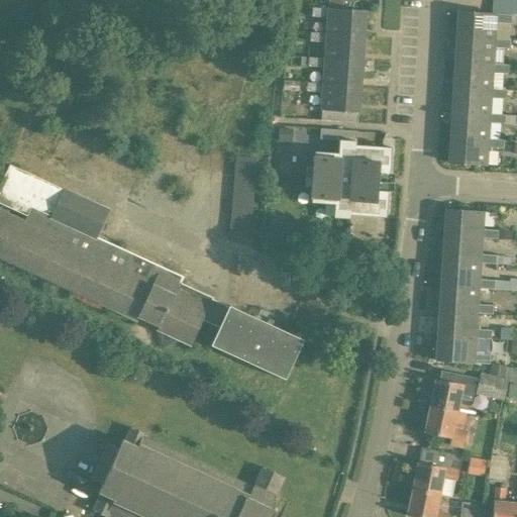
[(328,19),(327,35),(326,37),(363,40),(365,12),(328,10),(312,9),(311,18),(328,19)]
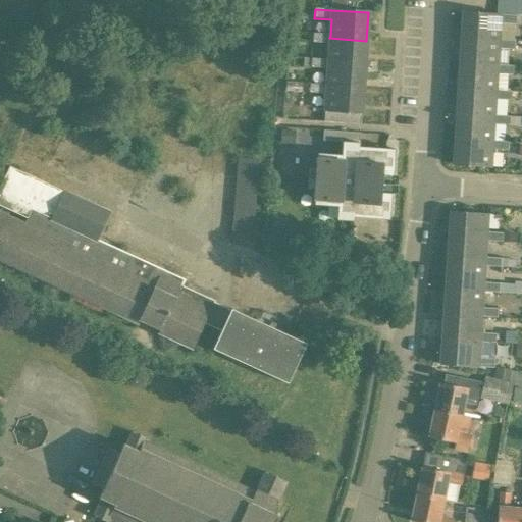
[(461,39),(498,41),(499,24),(516,25),(516,16),(463,13),(461,39)]
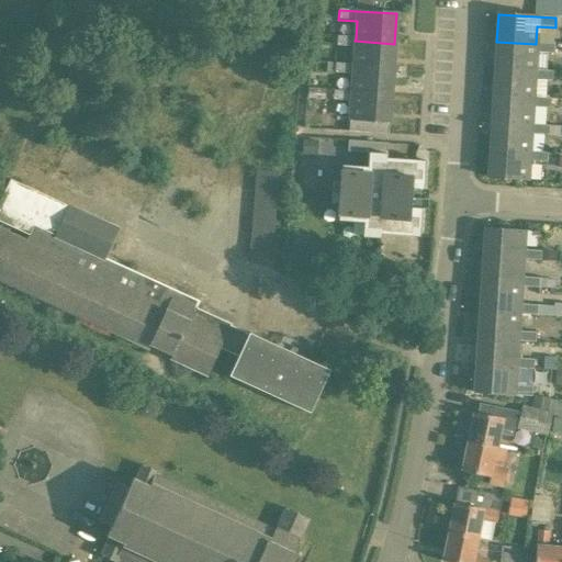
[(337,47),(355,48),(353,66),(335,65),(335,74),(352,75),(352,71),(392,74),(394,44),(355,41),(356,38),(337,37),(337,47)]
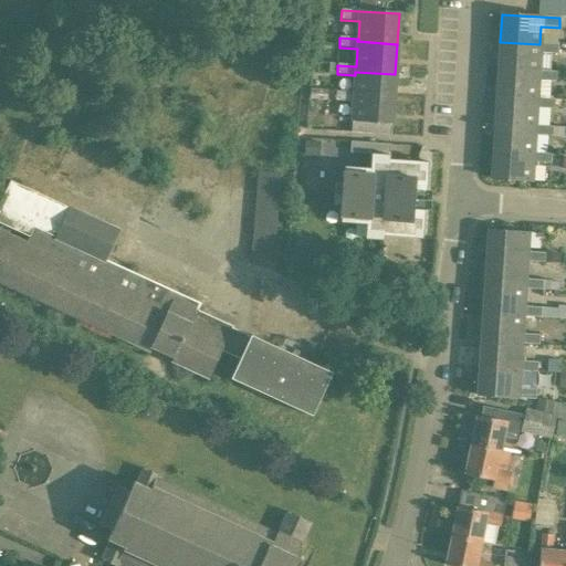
[(499,70),(538,72),(540,54),(557,55),(557,45),(540,44),(500,42),(499,70)]
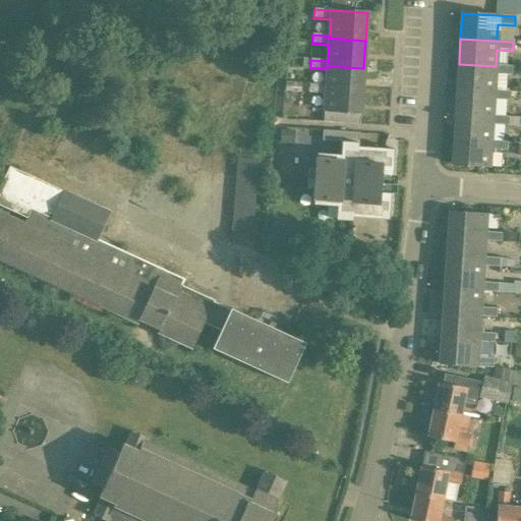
[(457,90),(494,92),(495,75),(512,75),(512,67),(496,66),(459,64),(457,90)]
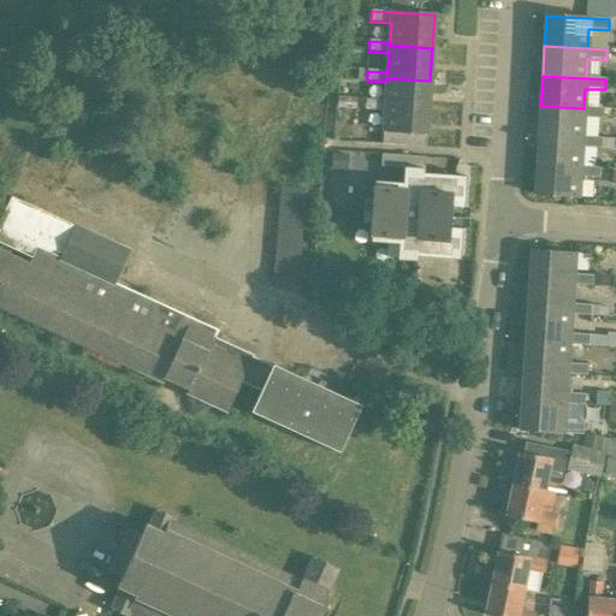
[(386,78),(386,82),(385,101),(366,100),(365,111),(385,112),(427,114),(430,81),(386,78)]
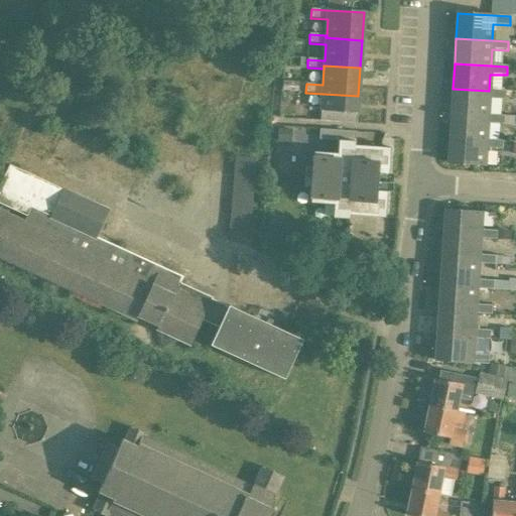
[(282,82),(282,91),(298,92),(299,83),(282,82)]
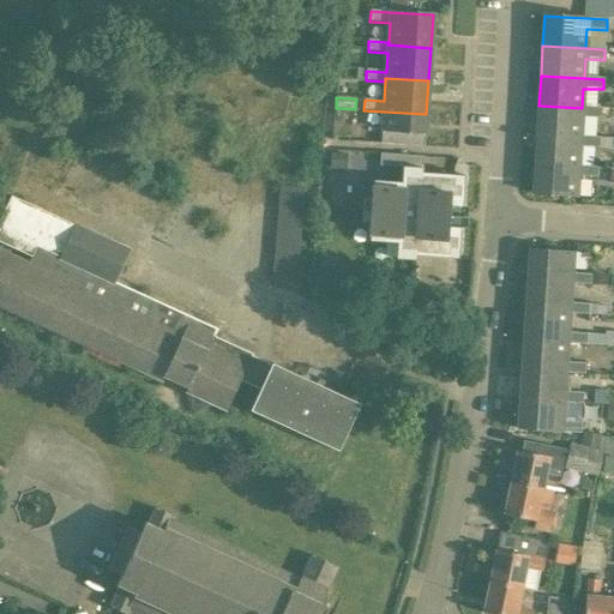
[(537,136),(579,138),(581,119),(601,119),(601,108),(582,108),(539,106),(537,136)]
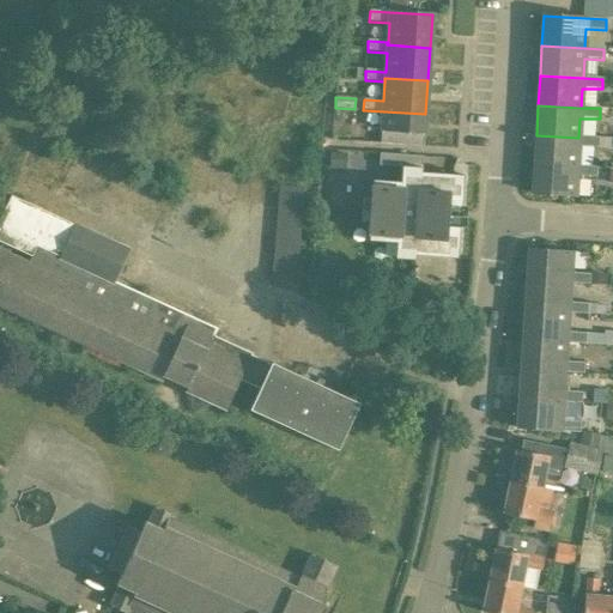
[(423,147),(425,114),(383,111),(381,144),(423,147)]
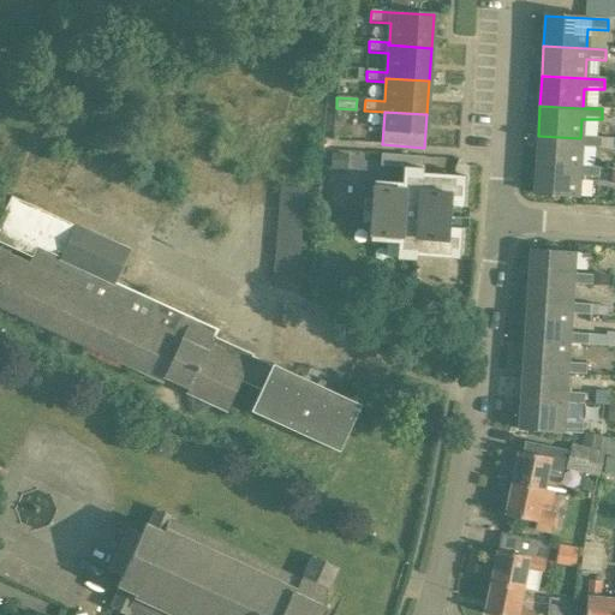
[(579,168),(580,148),(613,150),(613,139),(580,138),(538,136),(536,166),(579,168)]
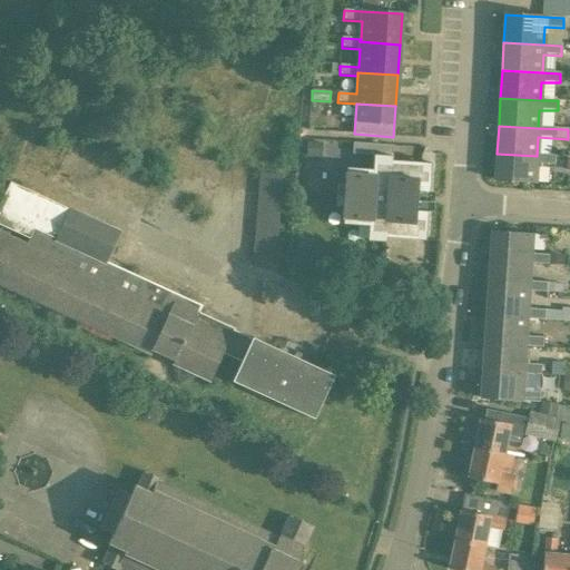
[(322,158),(323,143),(306,141),(306,157),(322,158)]
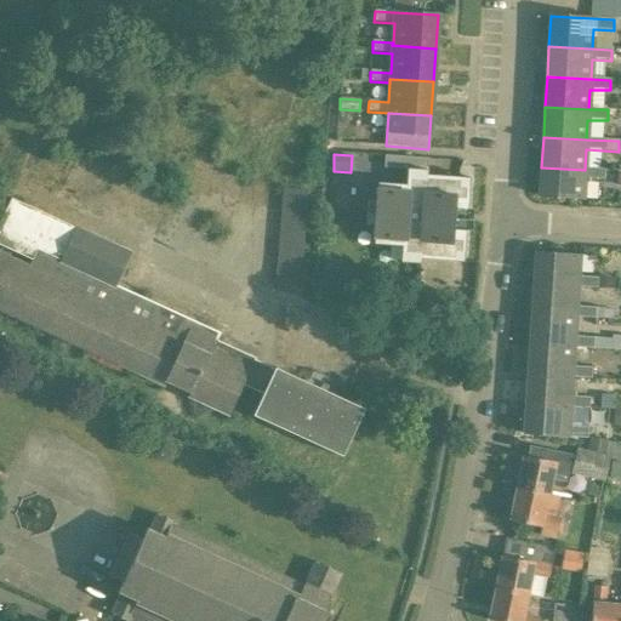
[(421,260),(463,263),(466,232),(439,229),(440,209),(467,210),(469,178),(427,176),(428,159),(385,157),(383,169),(406,170),(406,186),(377,183),(374,245),(402,248),(400,263),(421,265),(421,260)]
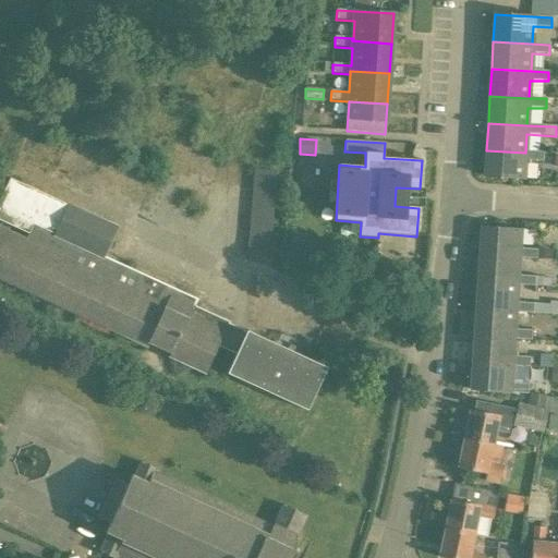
[(543,153),(525,153),(486,150),(485,178),(523,180),(524,161),(543,162),(543,153)]
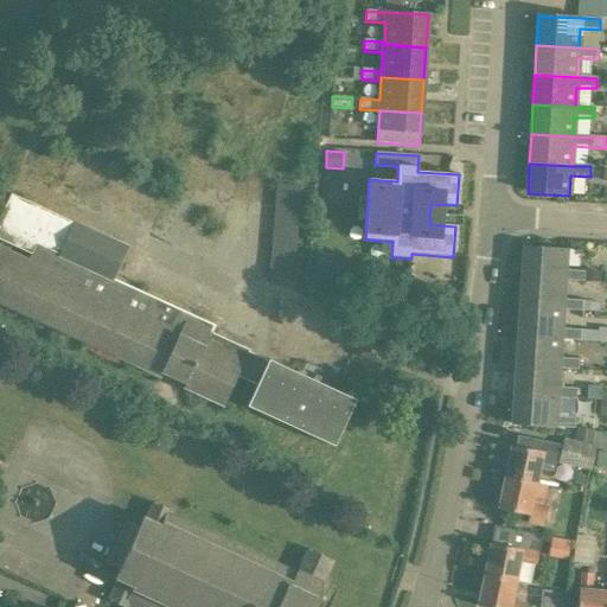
[(273,183),(269,282),(295,282),(299,184),(273,183)]
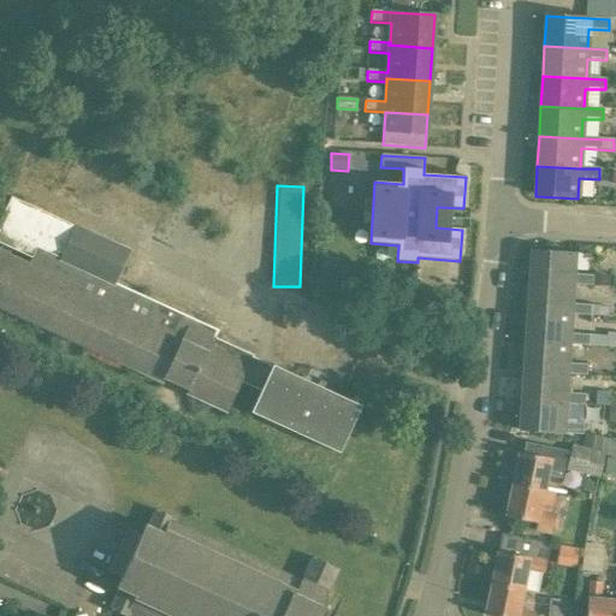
[(0,312),(230,404),(252,353),(214,337),(219,326),(113,284),(130,244),(7,196),(0,214),(0,312)]
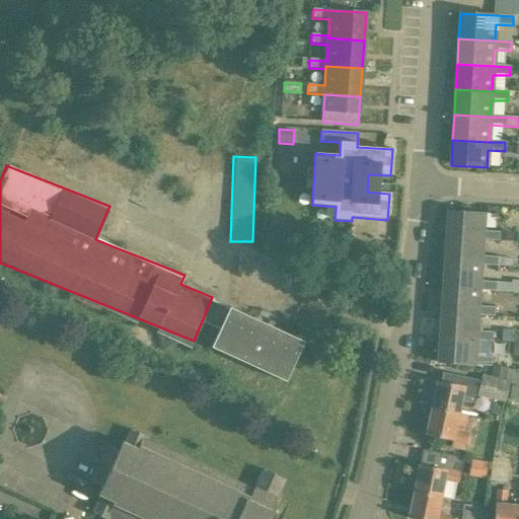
[(484,214),(447,212),(446,237),(483,239),(483,241),(499,241),(500,233),(483,232),(484,214)]
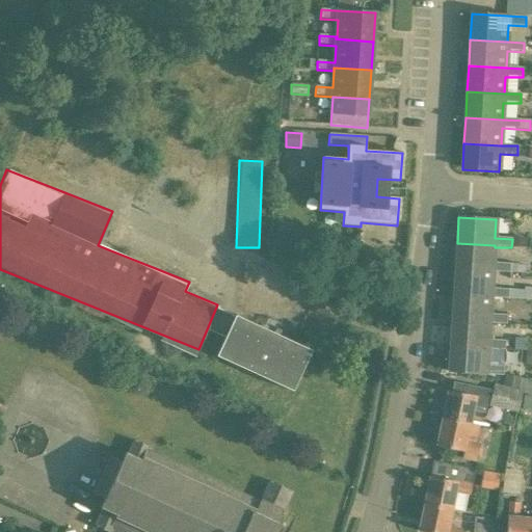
[(523,238),(513,237),(512,247),(522,248),(523,238)]
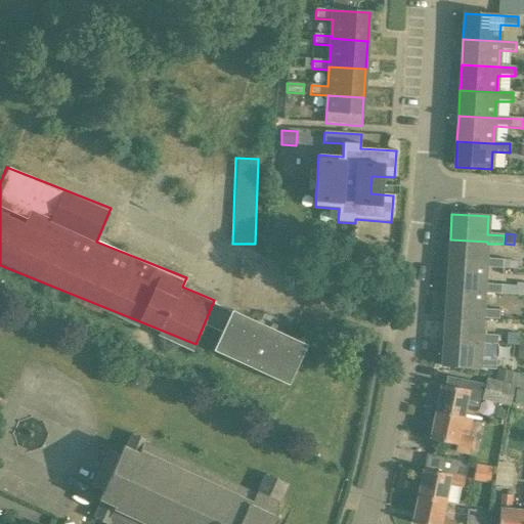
[(504,260),(486,259),(487,244),(487,242),(450,239),(448,265),(485,267),(485,268),(503,269),(504,260)]
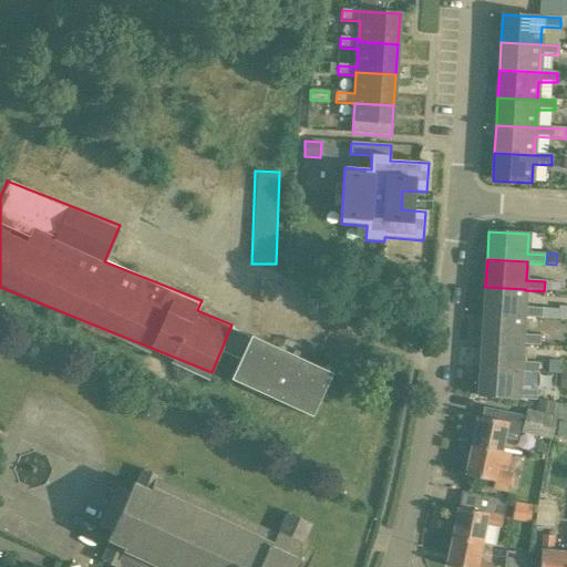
[(524,308),(525,290),(525,289),(485,287),(484,315),(524,317),(523,318),(542,319),(542,309),(524,308)]
